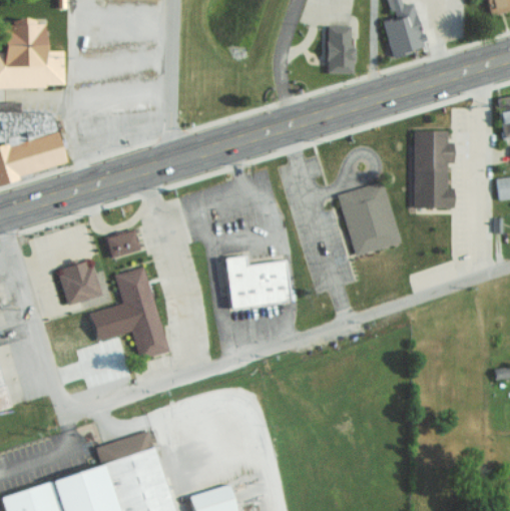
[(384,21),(394,56),(427,46),(415,3),(404,6),(401,0),(389,0),(394,18),(384,21)]
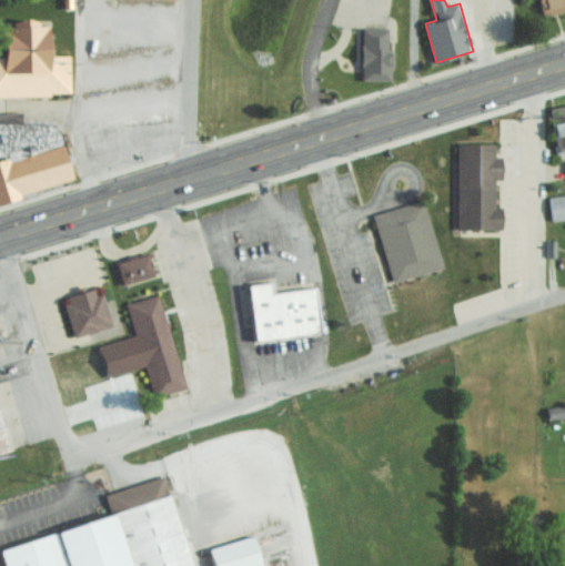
[(564,0),(540,0),(545,18),(564,12),(564,0)]
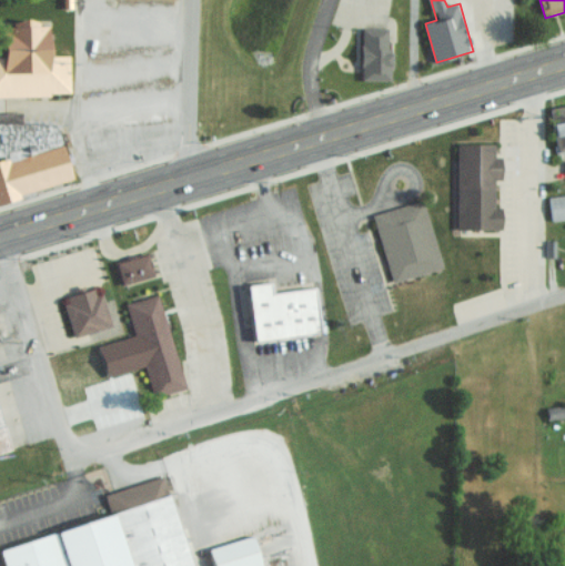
[(0,97),(72,95),(71,57),(52,57),(52,26),(41,27),(41,20),(14,20),(14,27),(6,27),(6,57),(0,57),(0,97)]
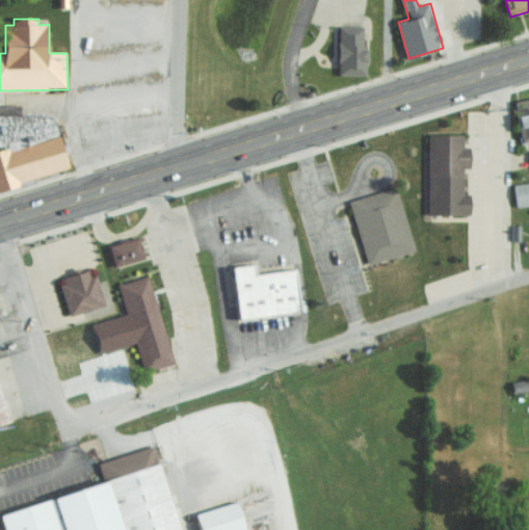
[(367,77),(368,27),(341,26),(339,76),(367,77)]
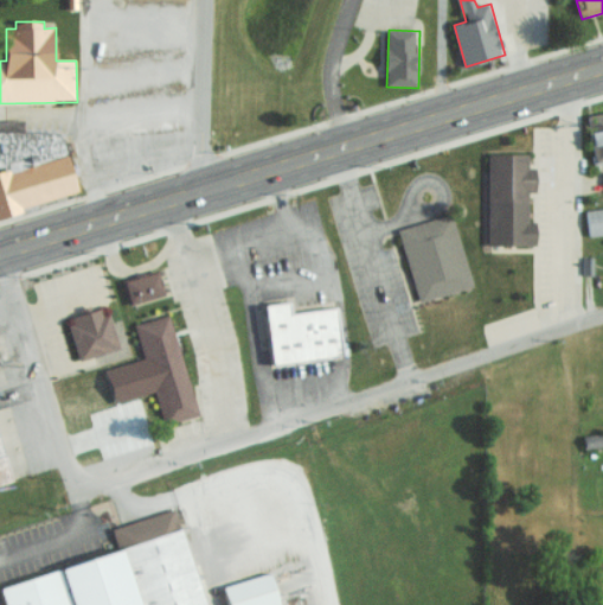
[(602,114),(589,116),(597,165),(602,164),(602,114)]
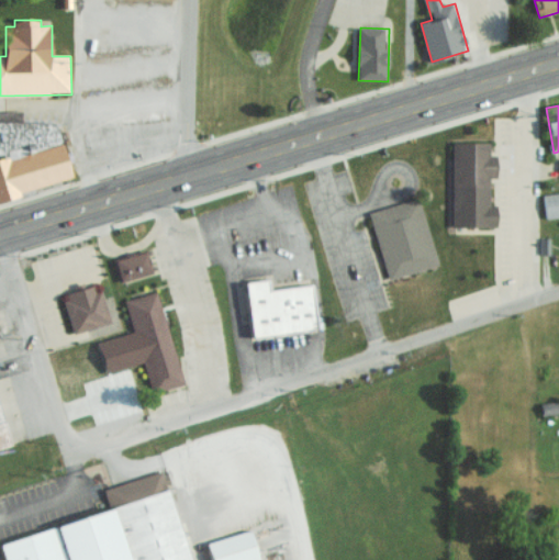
[(0,199),(74,180),(57,118),(25,126),(21,108),(0,113),(0,199)]
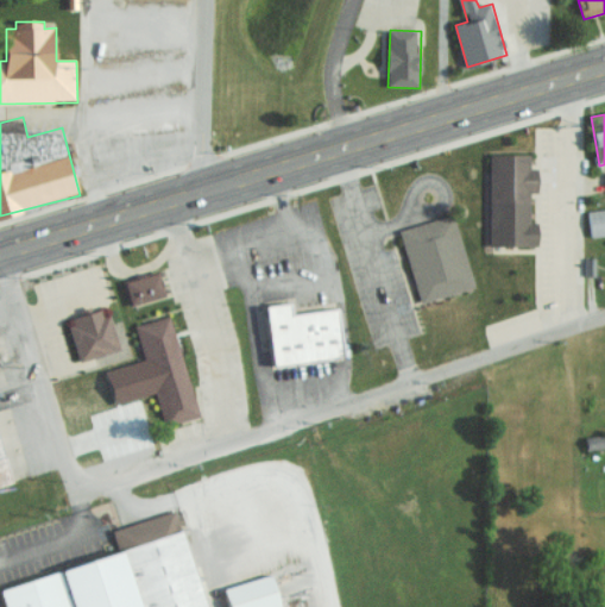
[(491,248),(540,248),(540,224),(533,224),(533,194),(540,194),(540,169),(536,168),(536,155),(492,155),(491,248)]
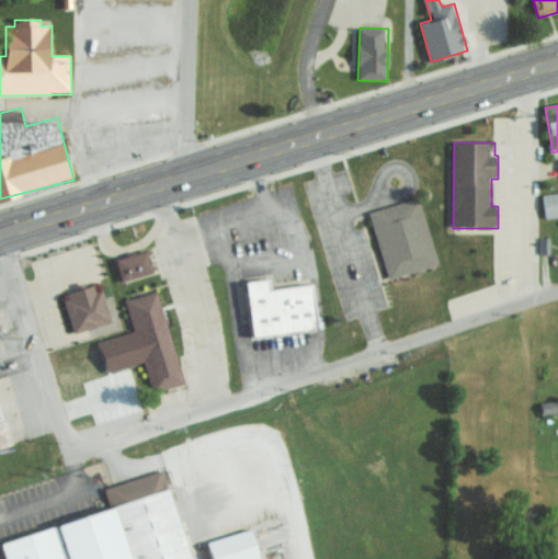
[(557,193),(544,195),(546,219),(557,217),(557,193)]
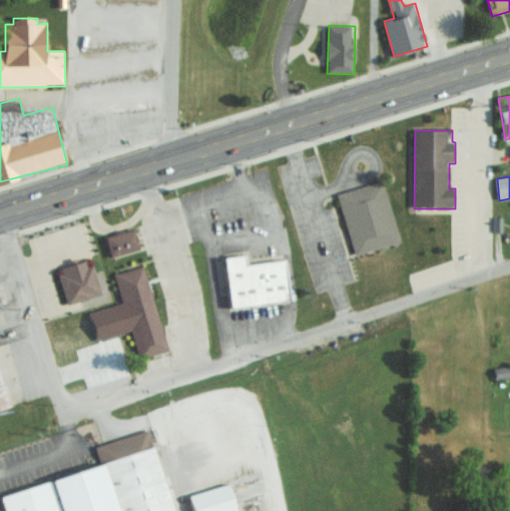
[(384,181),(338,194),(355,257),(401,243),(384,181)]
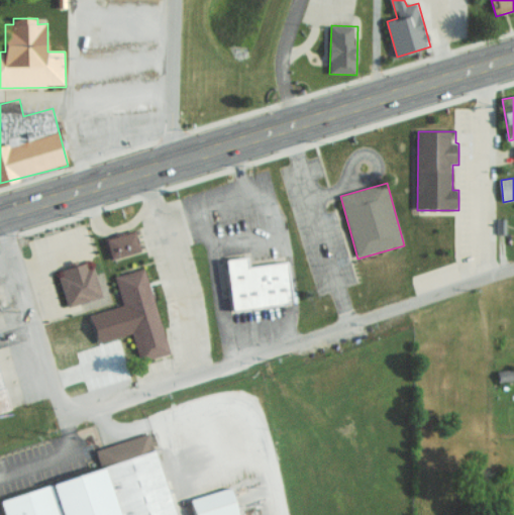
[(106,238),(110,260),(141,253),(137,232),(106,238)]
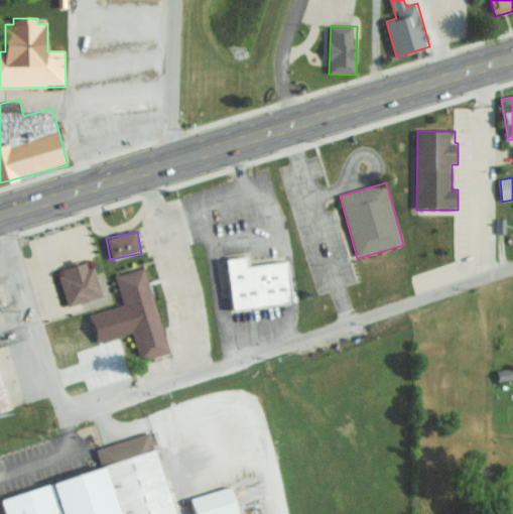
[(288,262),(249,266),(248,257),(227,259),(233,309),(293,302),(288,262)]
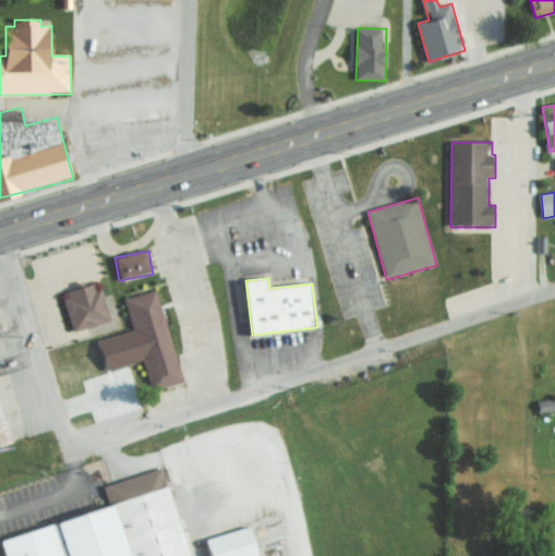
[(75,331),(111,322),(100,282),(63,292),(75,331)]
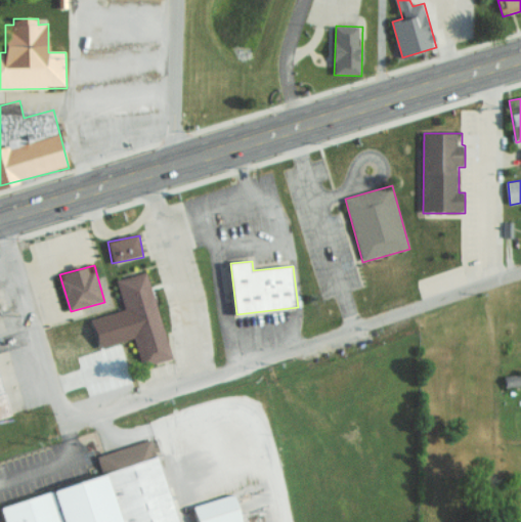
[(118,280),(142,367),(173,359),(148,272),(118,280)]
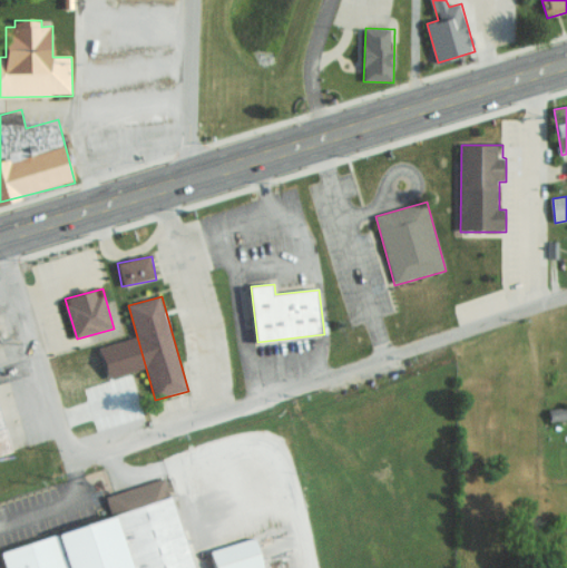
[(0,408),(0,456),(13,452),(0,408)]
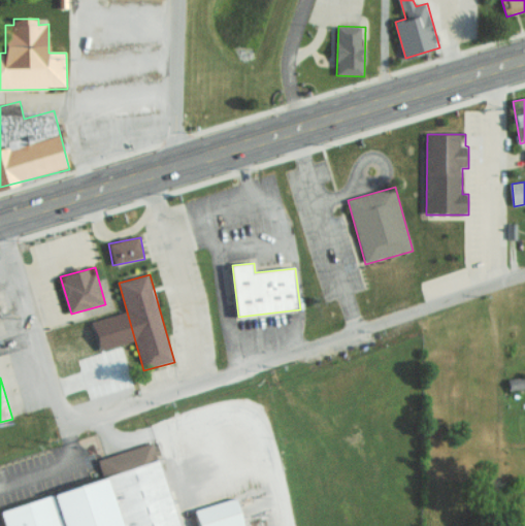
[(512,391),(524,389),(524,377),(510,381),(512,391)]
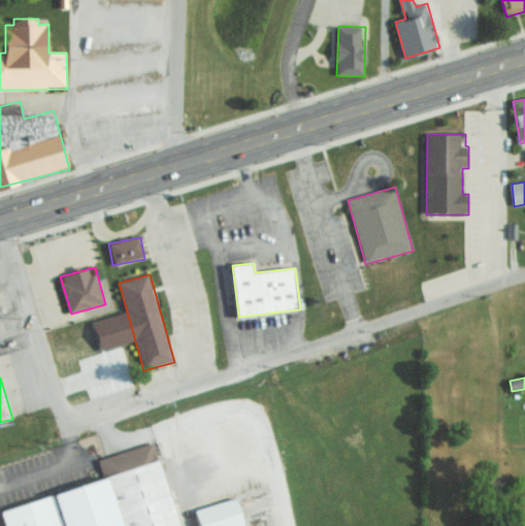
[(177,525),(158,444),(98,458),(104,483),(3,507),(7,525),(177,525)]
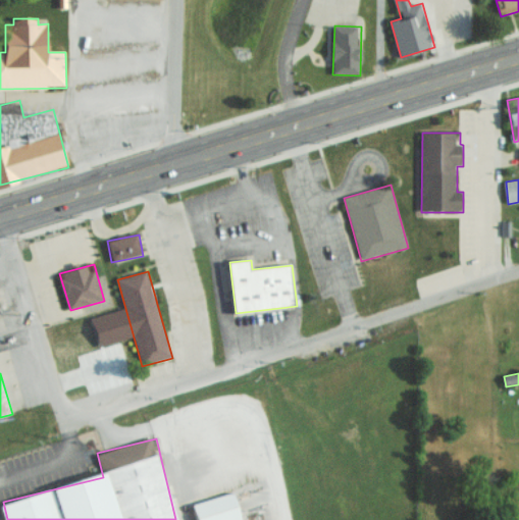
[(194,505),(197,519),(242,519),(235,494),(194,505)]
